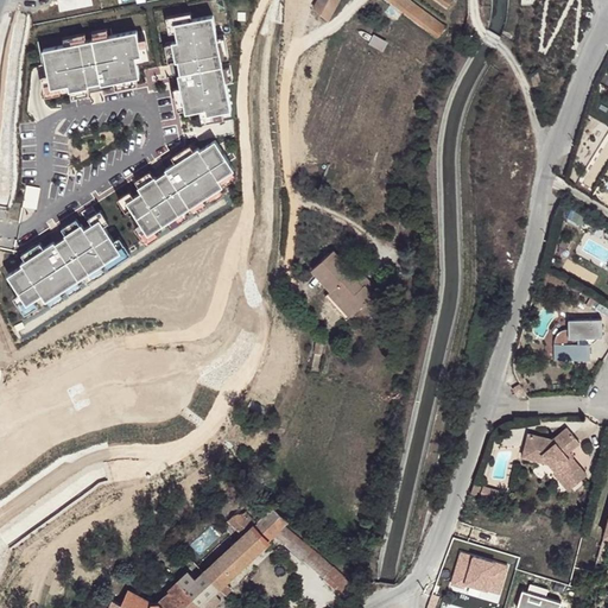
[(337,0),(317,0),(314,7),(328,19),(337,0)]
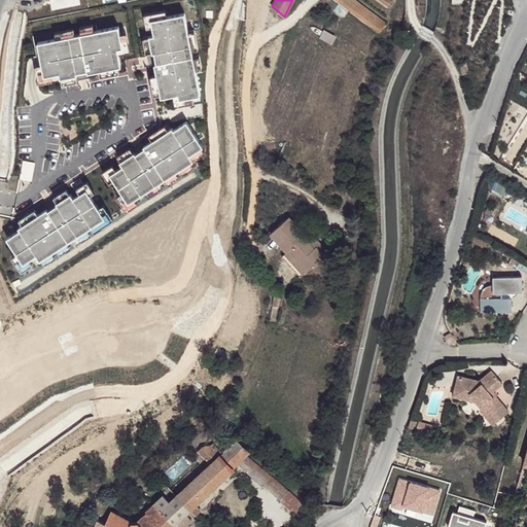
[(386,24),(355,0),(338,0),(380,32),(386,24)]
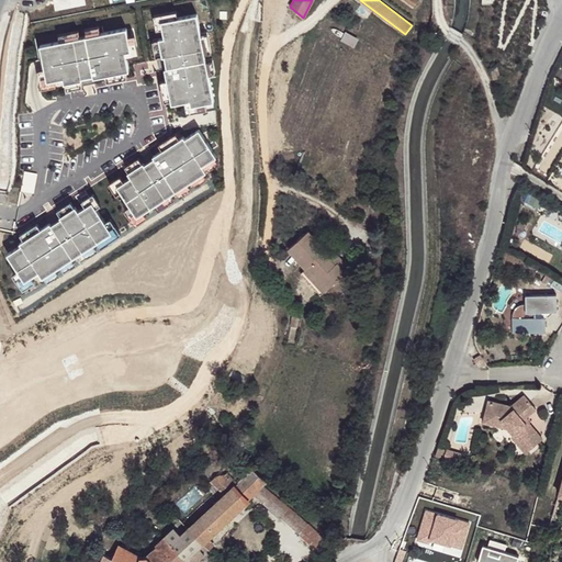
[(160,22),(173,20),(171,13),(153,18),(156,32),(163,31),(160,22)]
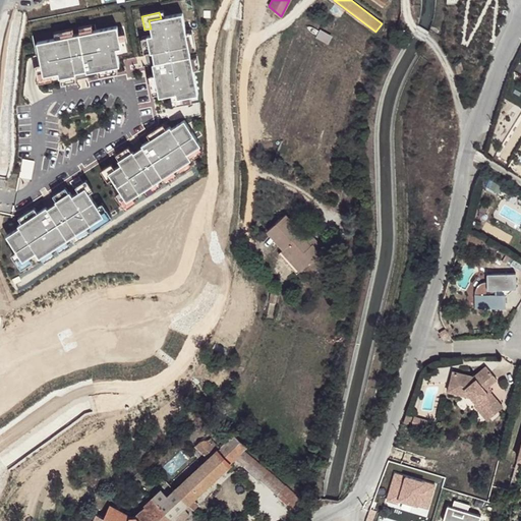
[(186,32),(182,14),(149,20),(151,29),(152,36),(148,37),(148,38),(151,53),(146,54),(148,65),(153,64),(155,75),(159,94),(160,97),(172,95),(176,94),(177,99),(198,94),(193,69),(191,57),(189,51),(186,32)]
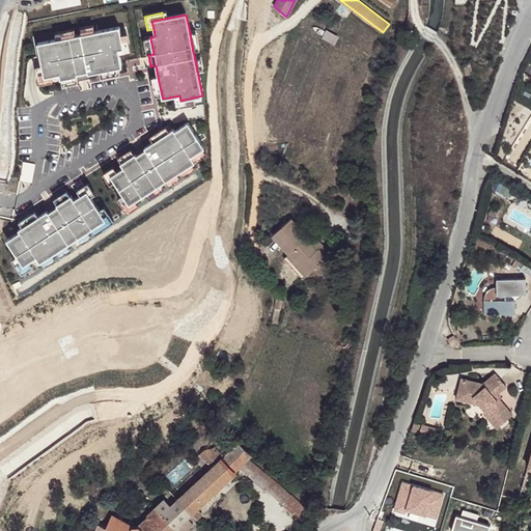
[(94,27),(82,29),(83,35),(95,32),(94,27)]
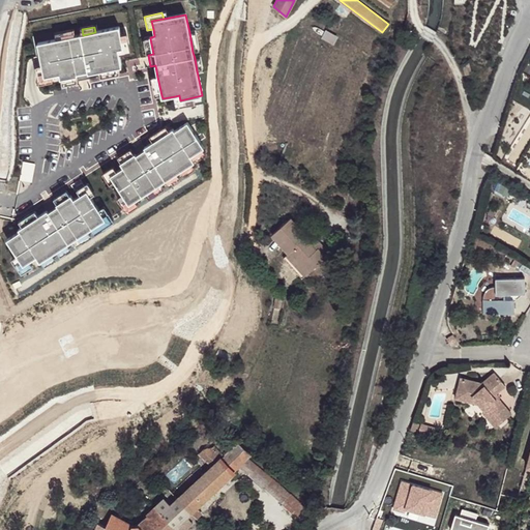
[(57,40),(38,43),(42,66),(46,78),(53,76),(60,75),(61,80),(62,80),(78,77),(79,82),(90,80),(89,75),(100,72),(120,68),(123,67),(120,56),(119,50),(124,49),(120,28),(95,32),(83,35),(77,36),(57,40)]
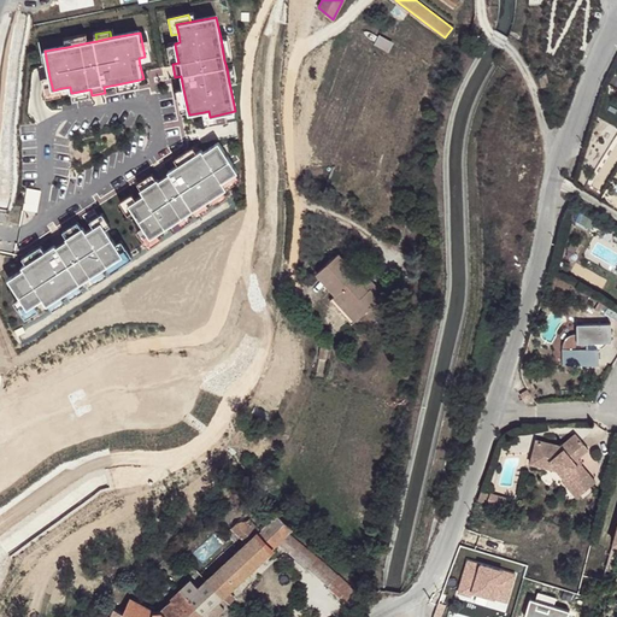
[(65,40),(66,47),(89,42),(88,35),(65,40)]
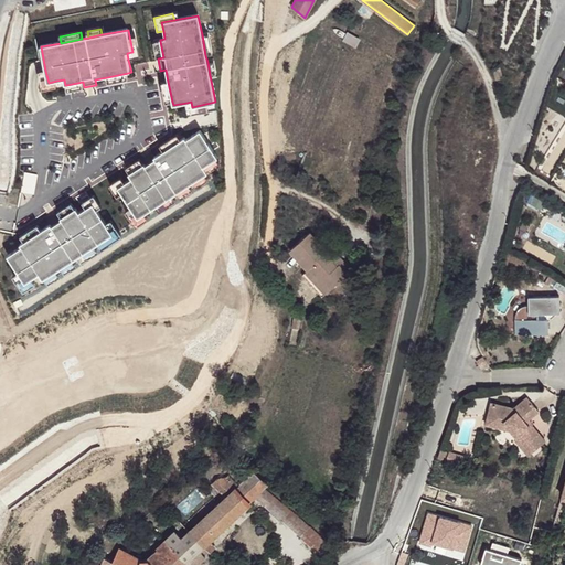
[(202,34),(205,55),(212,53),(209,33),(202,34)]
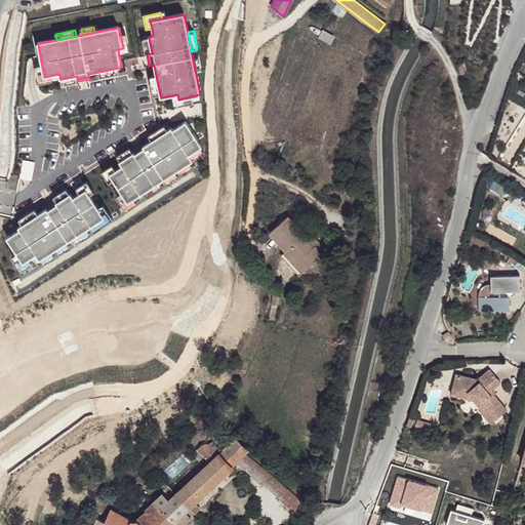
[(123,48),(118,49),(119,55),(130,52),(126,34),(120,35),(123,48)]
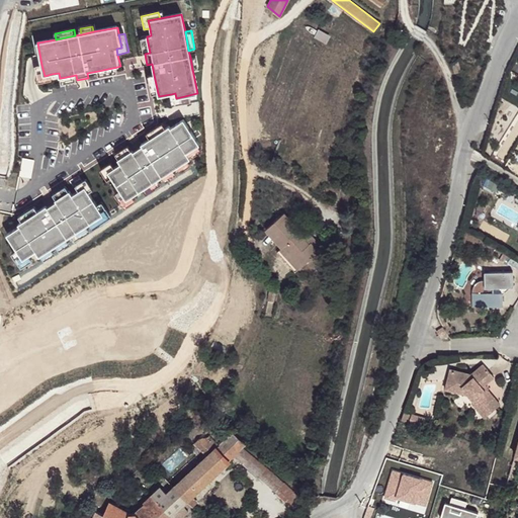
[(150,53),(147,37),(141,38),(144,54),(150,53)]
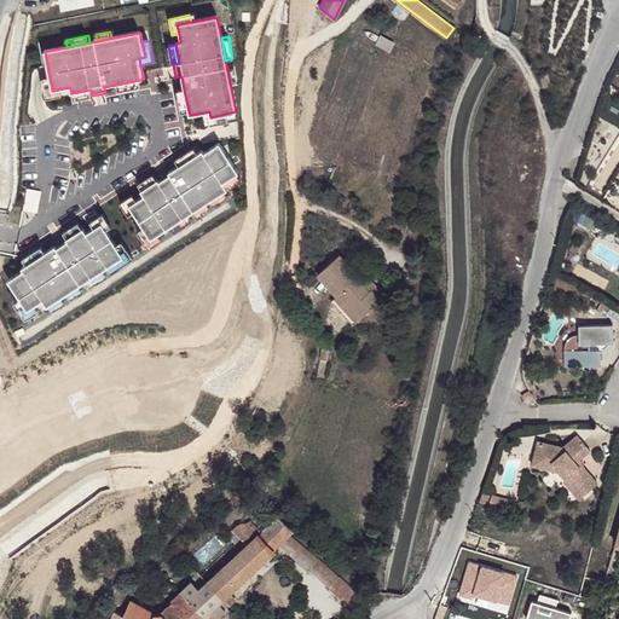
[(235,67),(227,68),(230,82),(237,81),(235,67)]
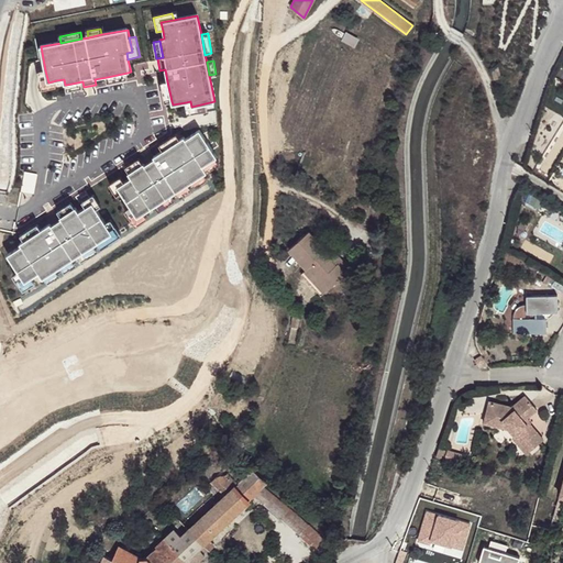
[(57,87),(56,80),(48,83),(45,70),(40,72),(43,90),(57,87)]
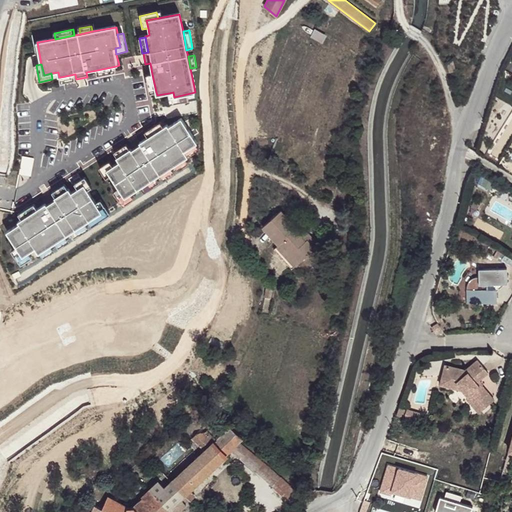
[(116,66),(97,70),(98,75),(117,72),(116,66)]
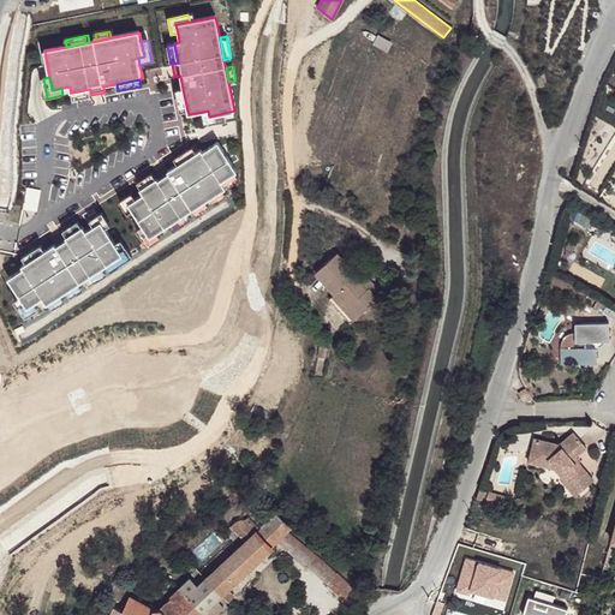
[(90,89),(72,93),(73,100),(91,96),(90,89)]
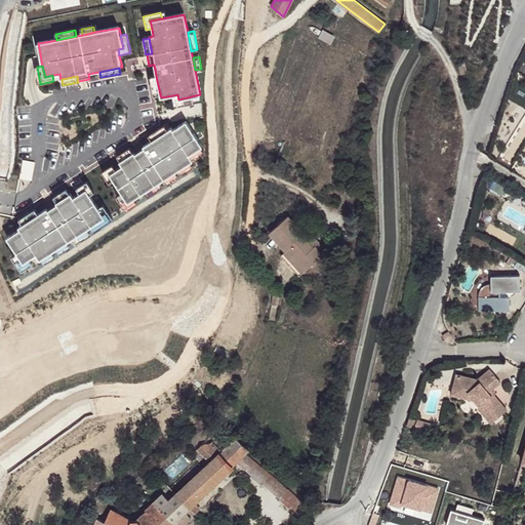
[(160,94),(156,76),(150,77),(154,95),(160,94)]
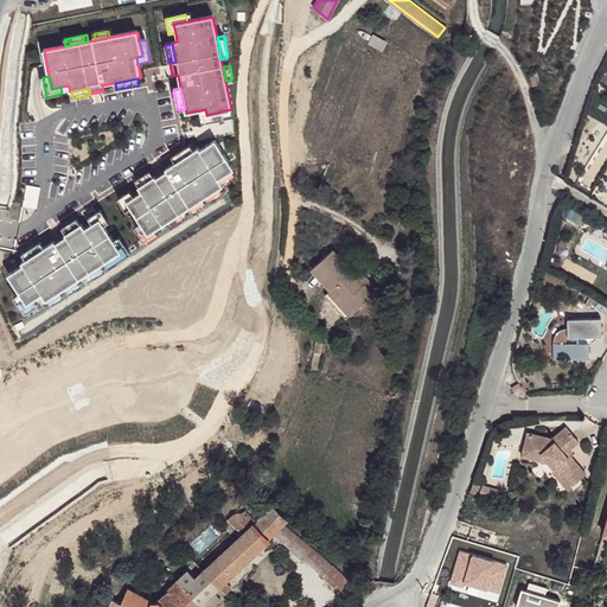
[(224,119),(223,112),(206,115),(205,109),(200,110),(202,123),(224,119)]
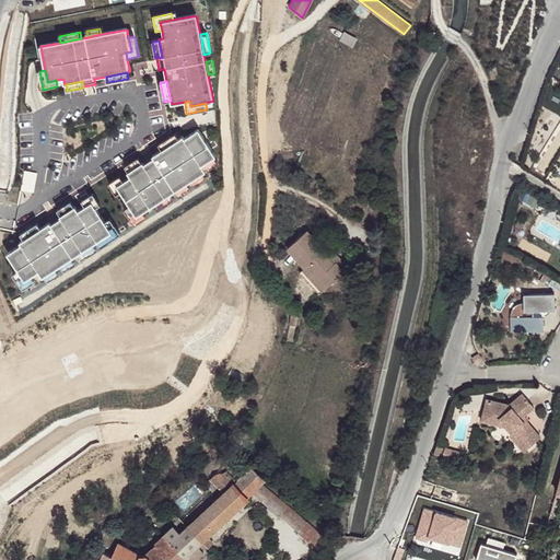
[(153,154),(150,150),(139,156),(142,161),(142,162),(128,171),(130,176),(124,181),(117,185),(121,190),(130,205),(137,214),(143,210),(154,203),(172,193),(176,189),(187,182),(206,170),(202,164),(216,154),(198,128),(185,137),(183,135),(179,137),(162,149),(153,154)]
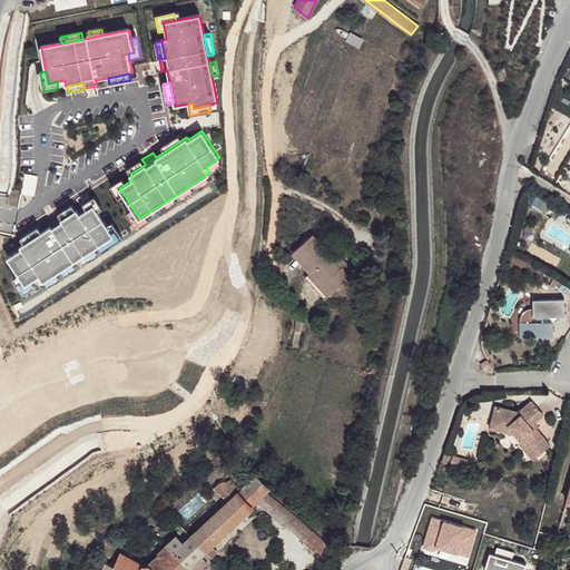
[(161,146),(165,151),(183,139),(178,134),(161,146)]
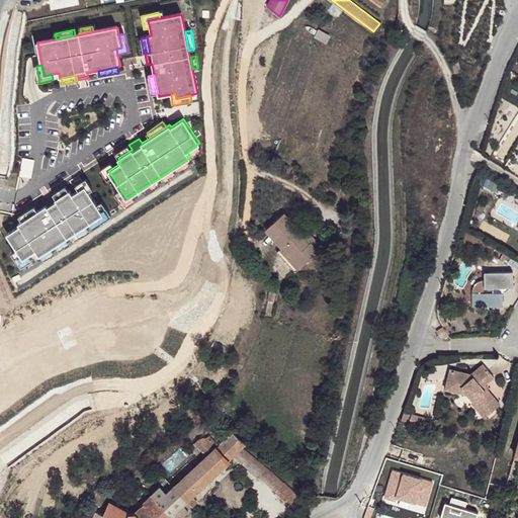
[(190,157),(201,150),(198,144),(187,152),(190,157)]
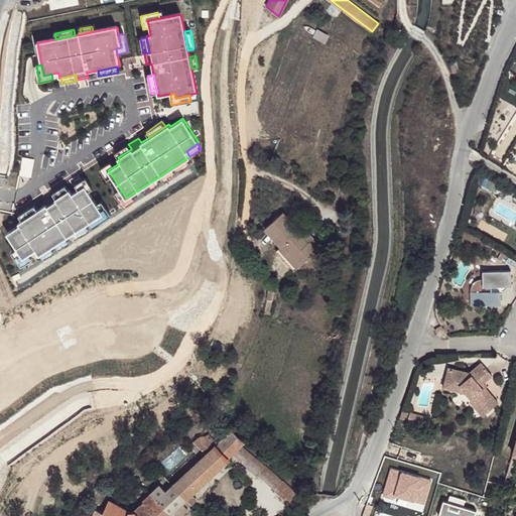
[(115,152),(118,157),(131,149),(128,144),(115,152)]
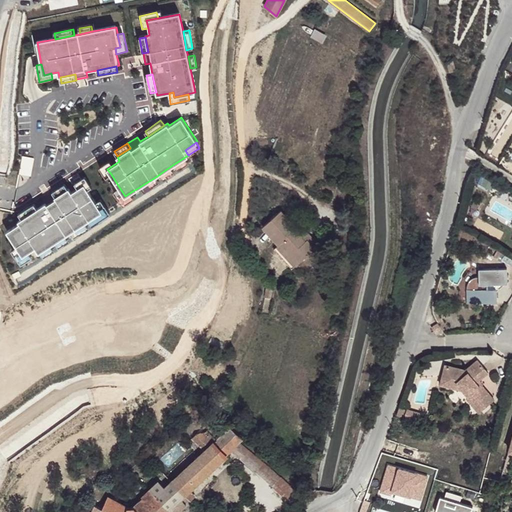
[(189,161),(186,156),(175,163),(179,168),(189,161)]
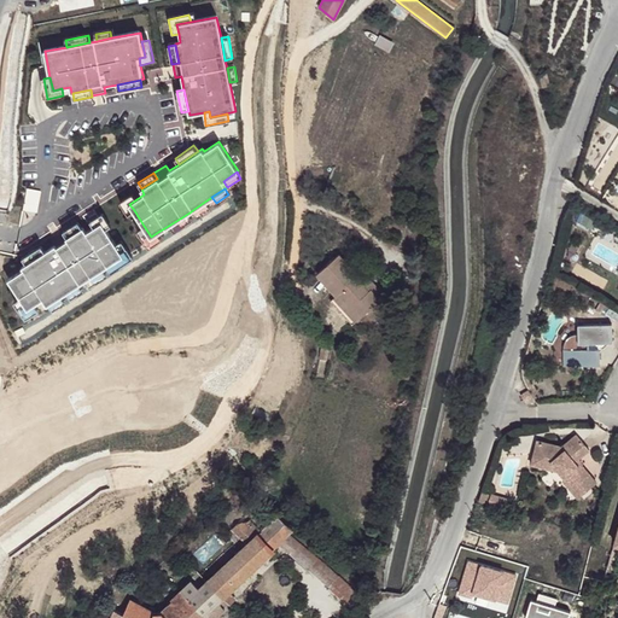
[(120,202),(128,215),(134,210),(129,204),(136,199),(133,193),(120,202)]
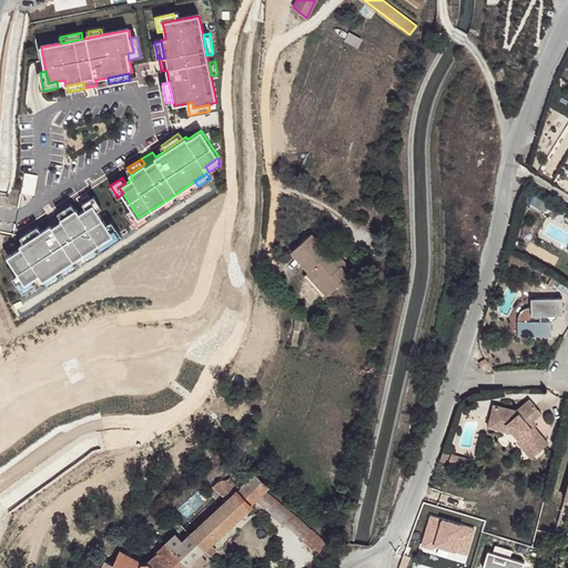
[(194,190),(190,184),(179,192),(182,198),(194,190)]
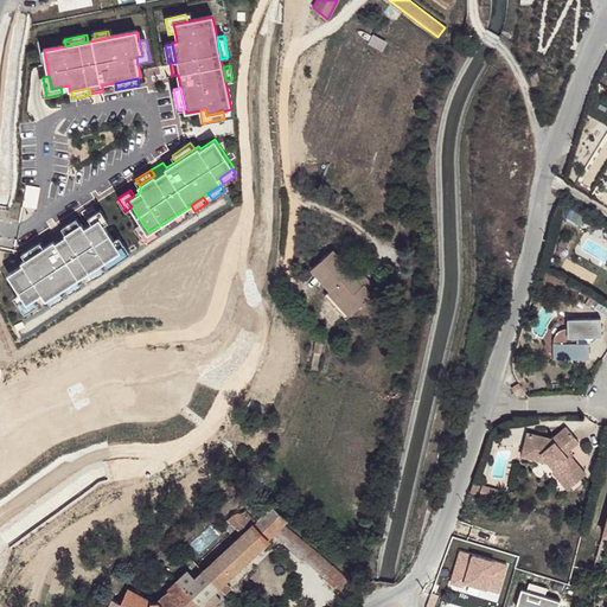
[(100,218),(104,224),(110,221),(102,208),(89,217),(93,223),(100,218)]
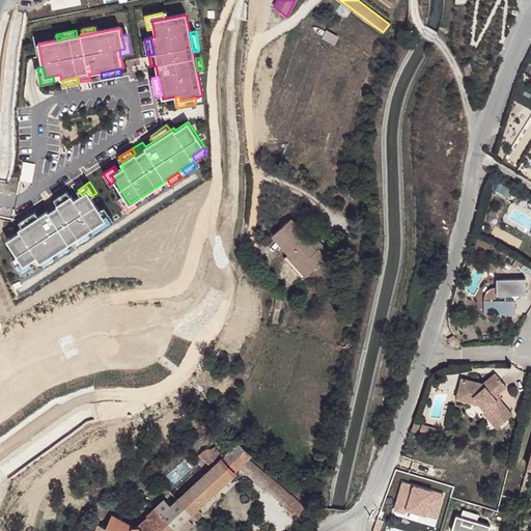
[(166,188),(163,183),(146,193),(149,198),(166,188)]
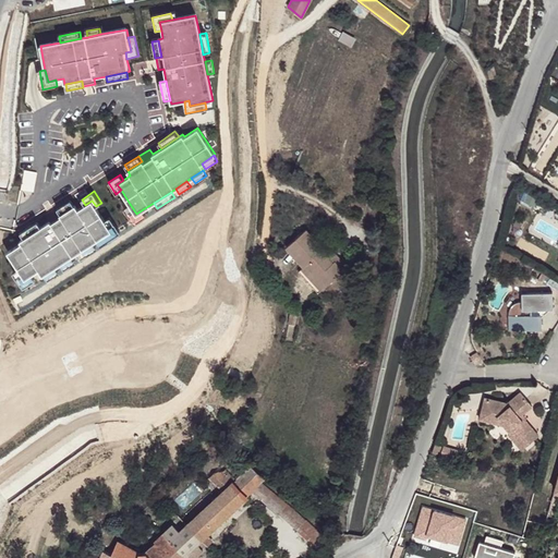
[(61,214),(74,205),(71,199),(57,209),(61,214)]
